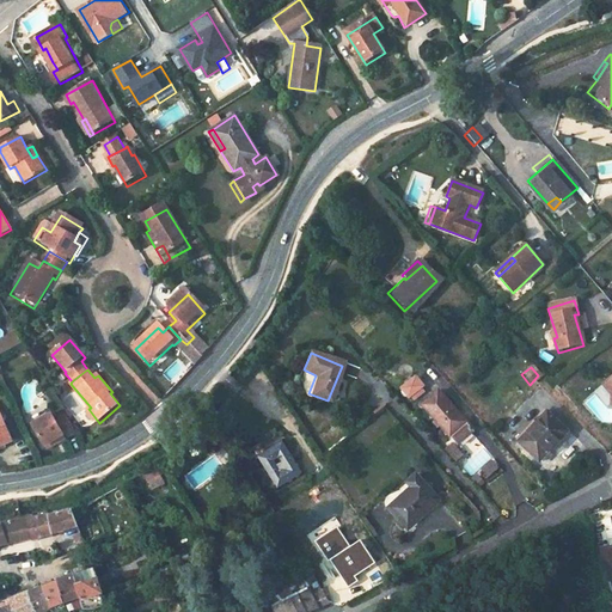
[(609,404),(611,404),(611,369),(599,381),(610,395),(609,404)]
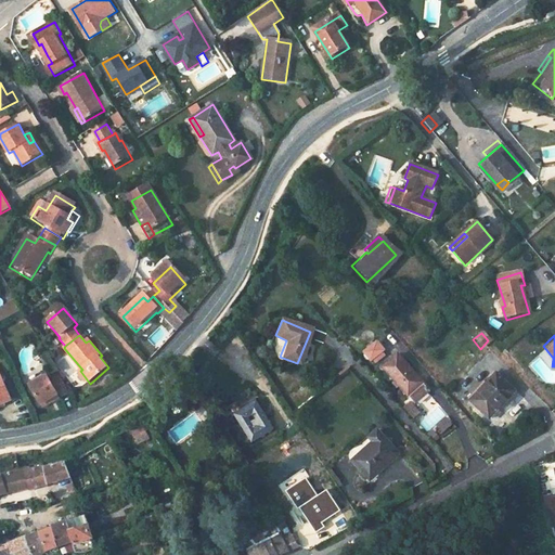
[(401,360),(386,373),(410,399),(412,397),(420,407),(433,395),(424,386),(401,360)]
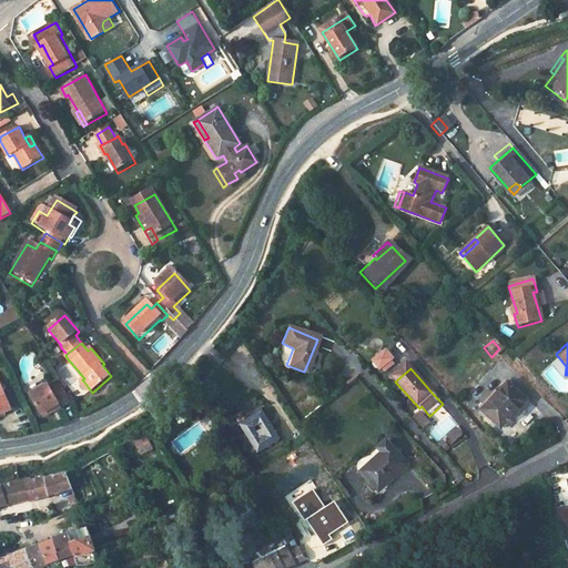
[(58,378),(29,395),(40,415),(58,405),(59,408),(71,402),(58,378)]
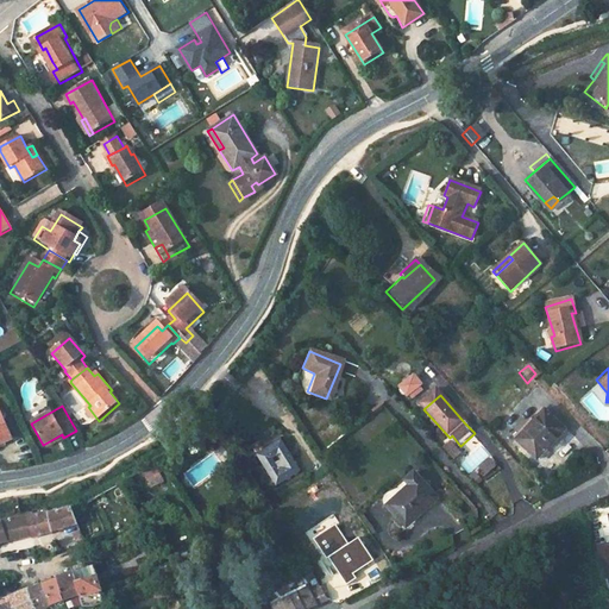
[(546,408),(514,435),(533,457),(564,428),(546,408)]
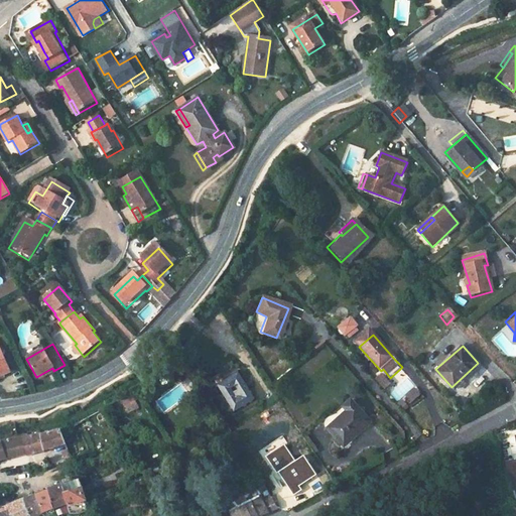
[(0,347),(0,379),(5,378),(4,375),(11,371),(0,347)]
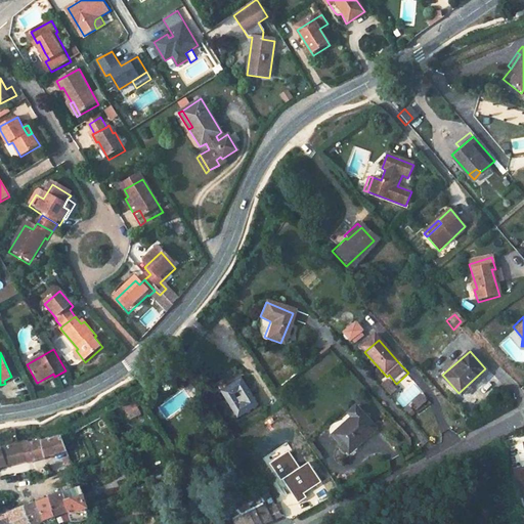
[(189,364),(185,358),(177,367),(180,375),(189,364)]
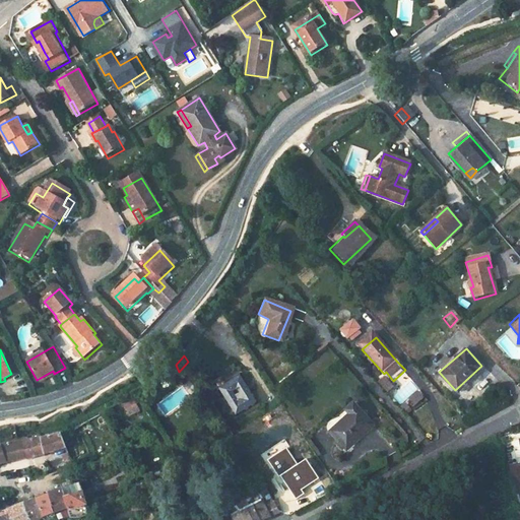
[(53,371),(37,380),(38,383),(54,374),(53,371)]
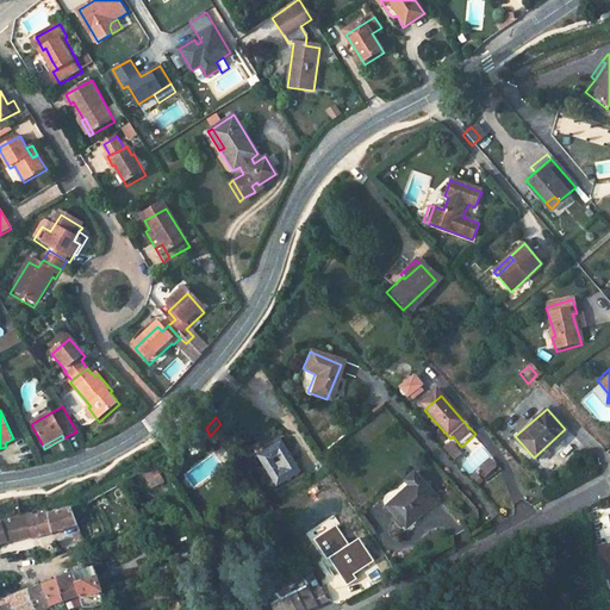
[(279,437),(254,455),(274,485),(300,468),(279,437)]
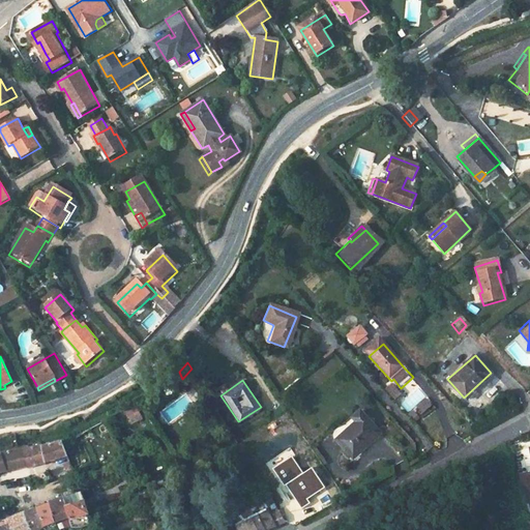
[(393,390),(389,394),(399,405),(403,402),(393,390)]
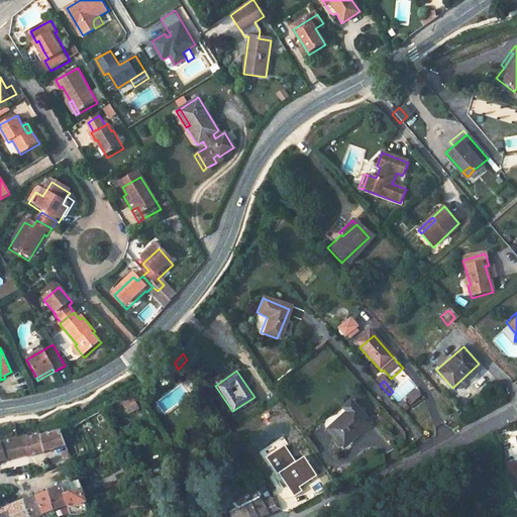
[(418,392),(407,401),(415,409),(425,399),(418,392)]
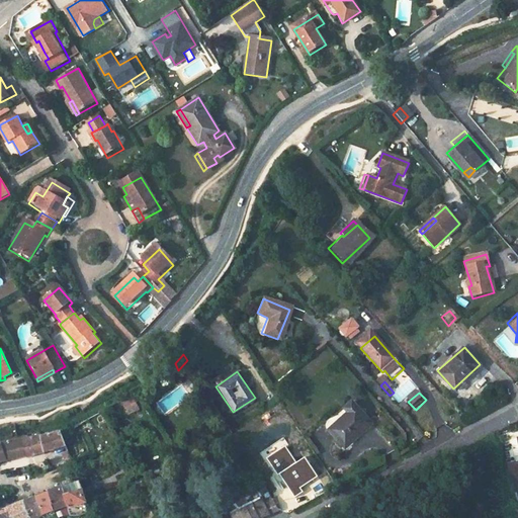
[(354,408),(326,429),(344,451),(372,429),(354,408)]
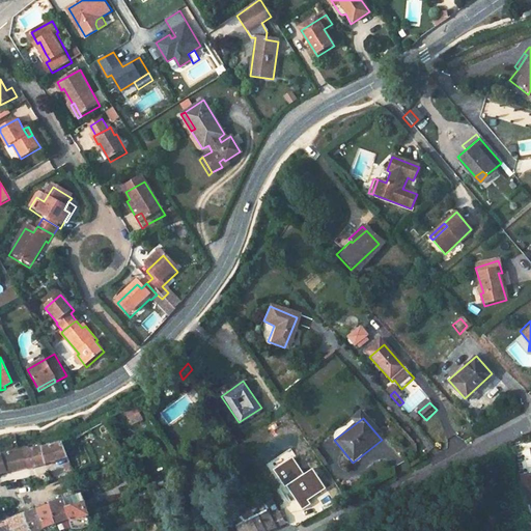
[(61,441),(38,448),(43,462),(61,457),(68,475),(75,473),(61,441)]
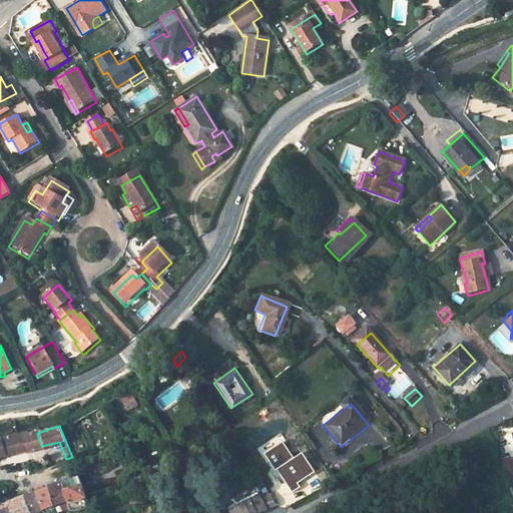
[(37,433),(21,436),(25,451),(41,446),(37,433)]
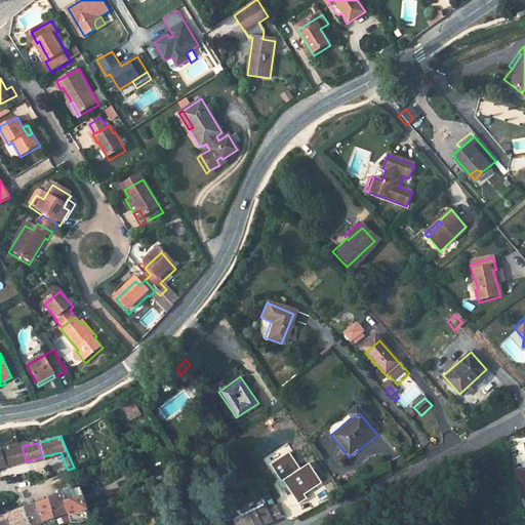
[(22,446),(0,450),(0,468),(4,467),(26,461),(22,446)]
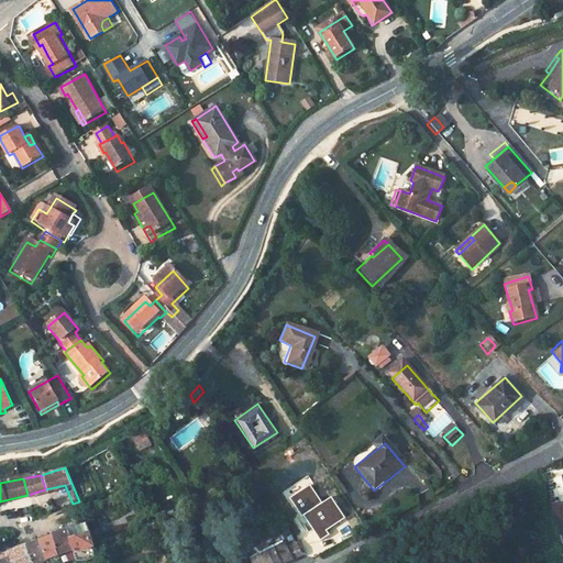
[(333,495),(305,514),(321,539),(331,533),(328,529),(348,516),(333,495)]
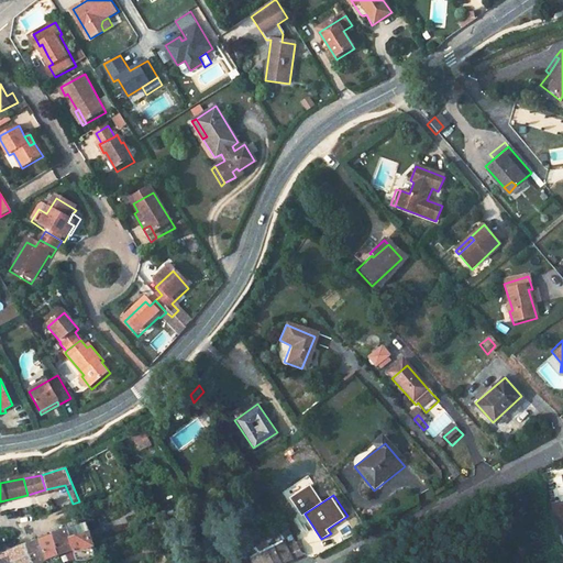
[(560,501),(553,504),(555,515),(562,512),(560,501)]
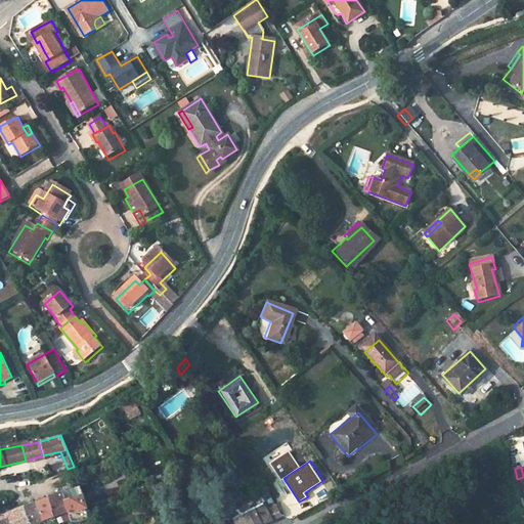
[(90,516),(81,486),(64,491),(69,510),(71,520),(81,519),(90,516)]
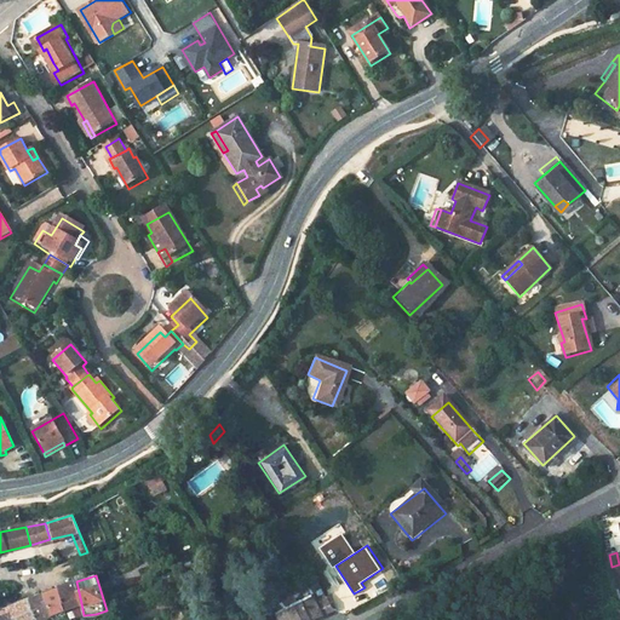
[(310,619),(334,610),(315,580),(309,584),(316,597),(276,615),(279,619),(310,619)]
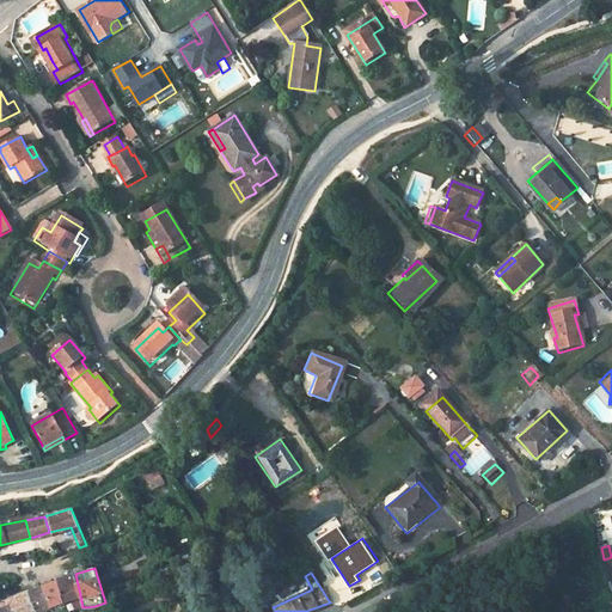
[(75,574),(57,581),(66,601),(80,595),(75,574)]
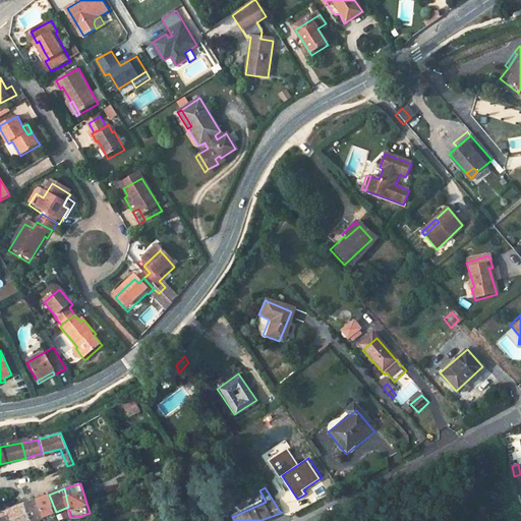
[(49,495),(38,500),(45,517),(56,512),(49,495)]
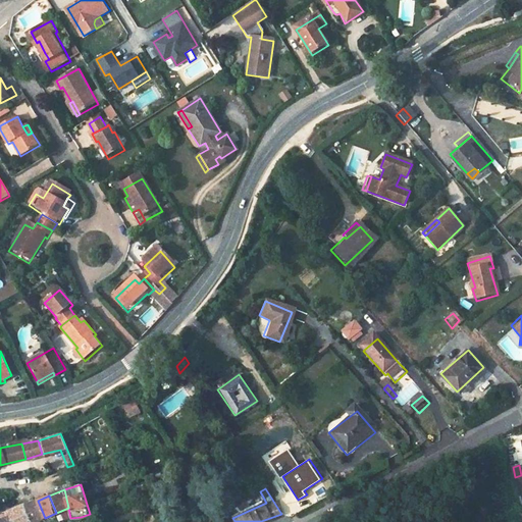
[(38,501),(27,506),(32,521),(35,521),(45,518),(38,501)]
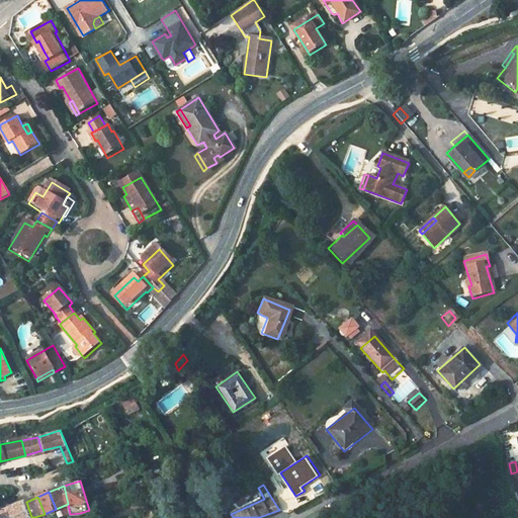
[(156,510),(150,498),(144,500),(151,513),(156,510)]
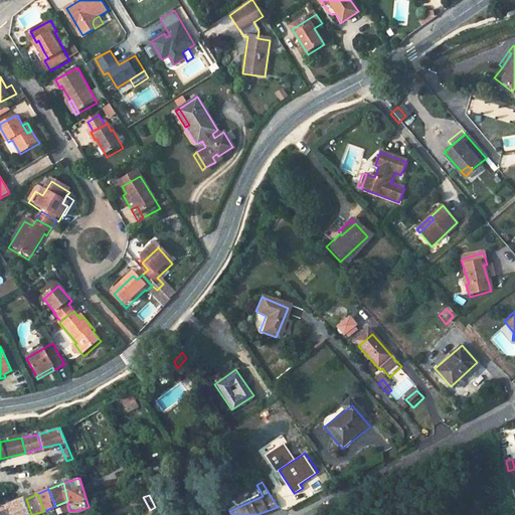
[(13,502),(0,507),(0,514),(31,514),(26,499),(25,497),(13,502)]
